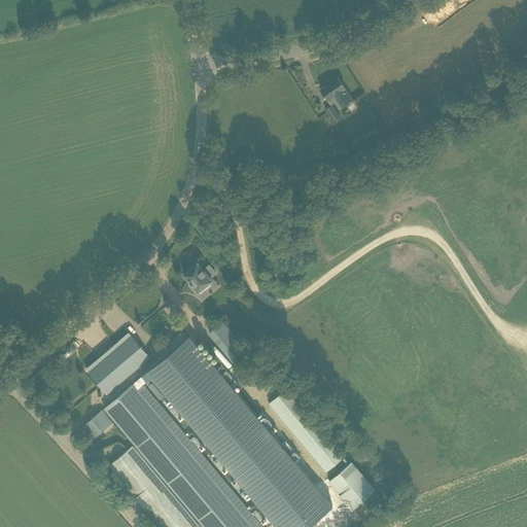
[(320,90),(326,98),(327,100),(338,94),(344,103),(351,98),(345,89),(345,88),(343,84),(337,76),(329,81),(330,82),(326,85),(323,86),(321,89),(322,89),(320,90)]
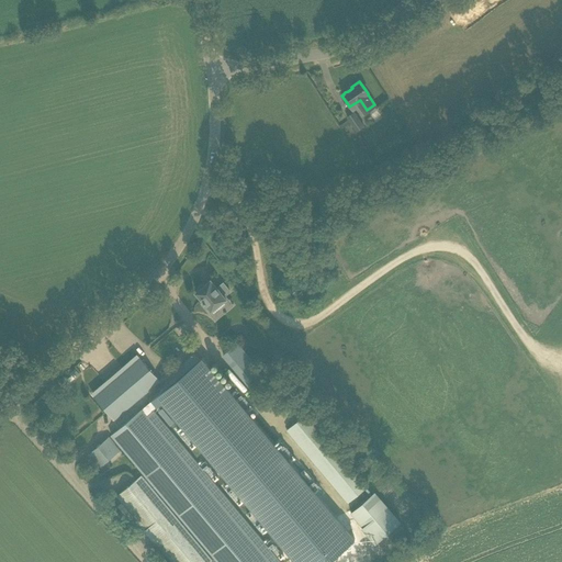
[(346,116),(356,132),(364,126),(355,111),(346,116)]
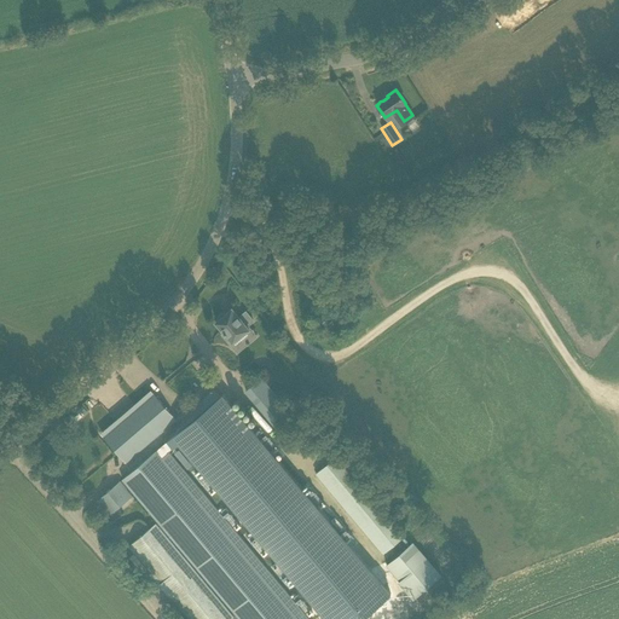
[(247,325),(253,320),(246,312),(239,317),(232,308),(224,314),(223,313),(217,318),(218,319),(215,322),(225,333),(223,334),(231,345),(249,329),(247,325)]
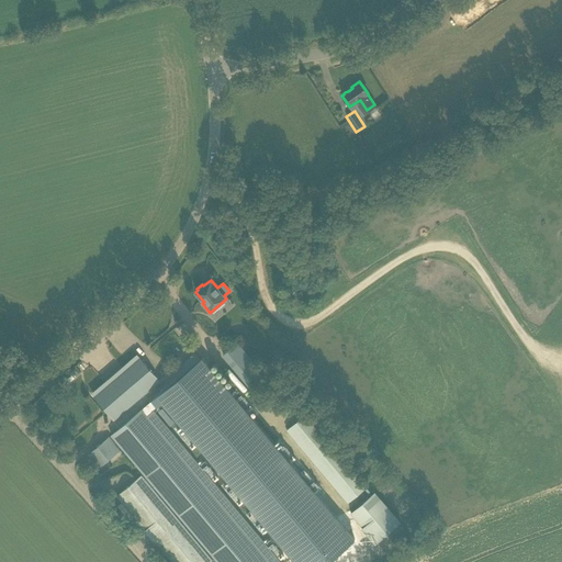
[(223,356),(251,390),(267,378),(237,343),(223,356)]
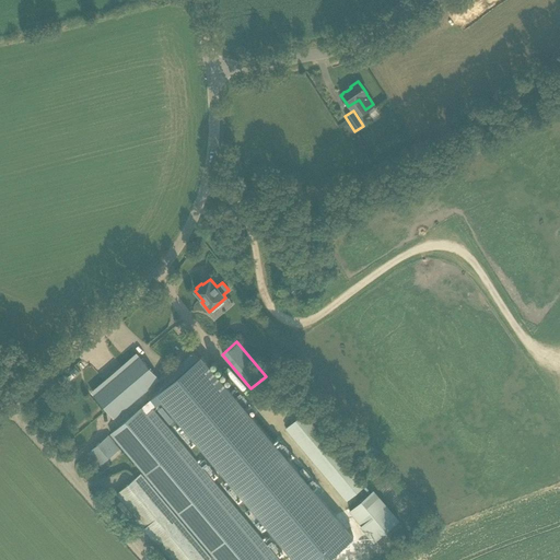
[(152,399),(142,408),(147,413),(153,409),(162,401),(294,559),(326,559),(353,537),(201,357),(193,349),(163,381),(167,385),(152,399)]
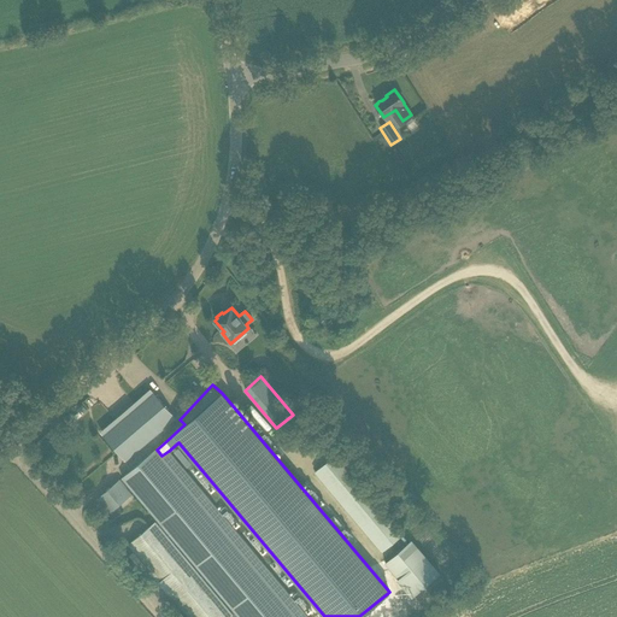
[(125,462),(175,418),(153,393),(103,435),(125,462)]
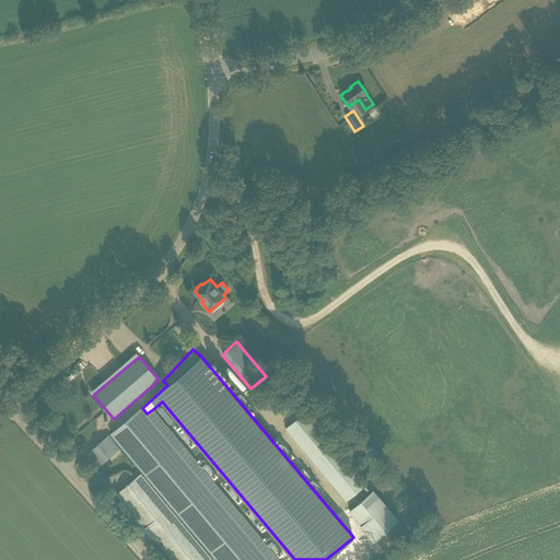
[(141,407),(111,433),(216,559),(279,559),(153,409),(147,413),(142,408),(141,407)]
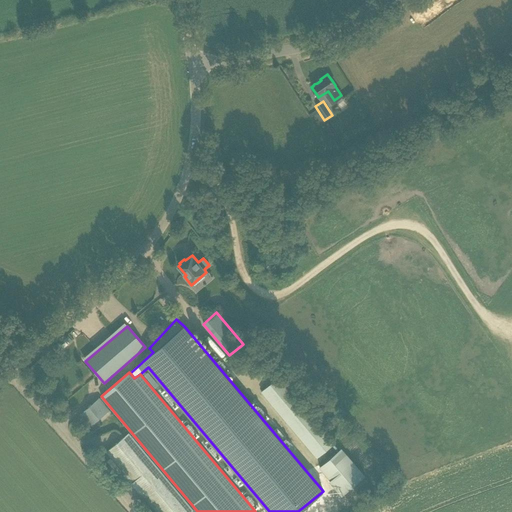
[(279,376),(261,391),(317,458),(335,442),(279,376)]
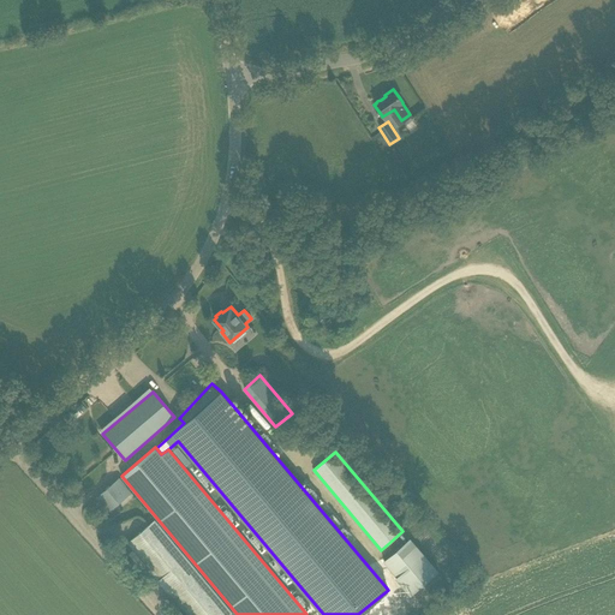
[(95,499),(103,508),(112,518),(121,511),(117,505),(131,493),(119,478),(95,499)]
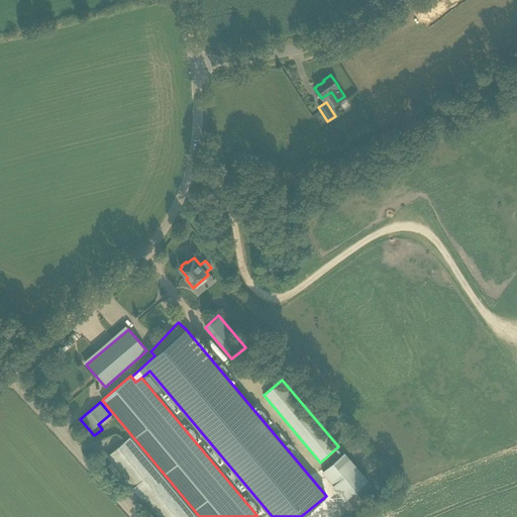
[(107,455),(158,516),(192,516),(195,515),(129,437),(107,455)]
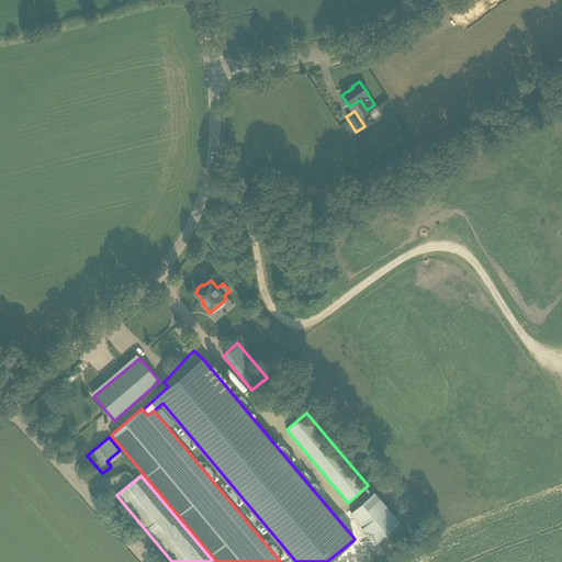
[(400,523),(373,492),(350,512),(375,542),(400,523)]
